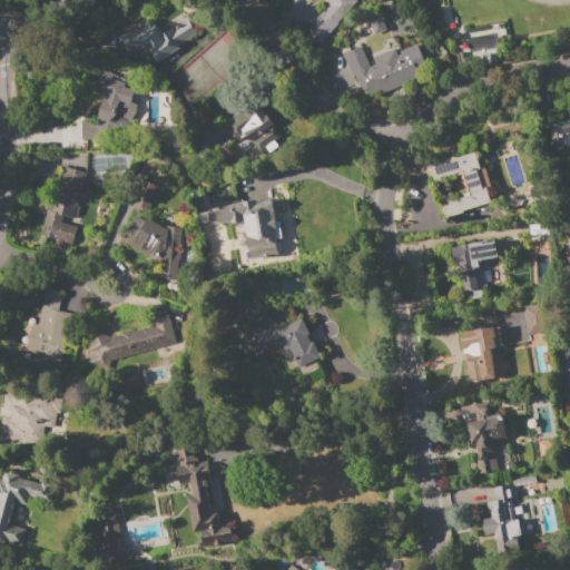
[(355,0),(357,1),(318,42),(304,29),(326,6),(320,0),(355,0)]
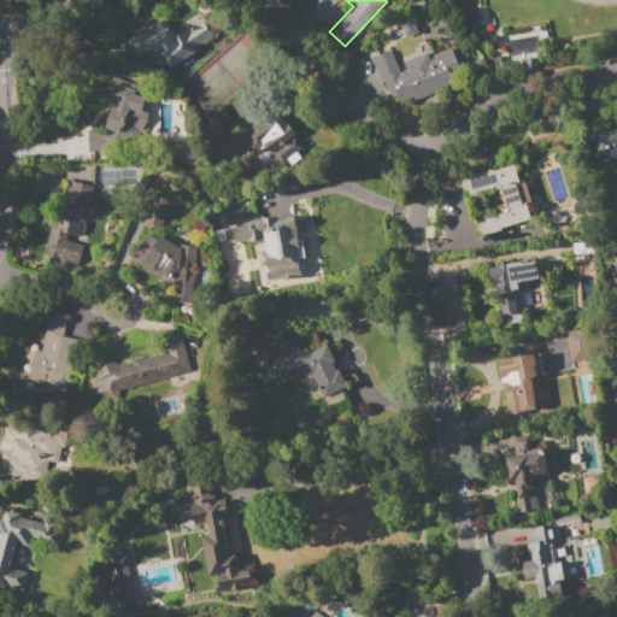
[(151,37),(169,27),(175,36),(203,19),(213,36),(194,48),(197,52),(169,68),(160,54),(157,57),(152,48),(135,54),(130,39),(148,33),(151,37)]
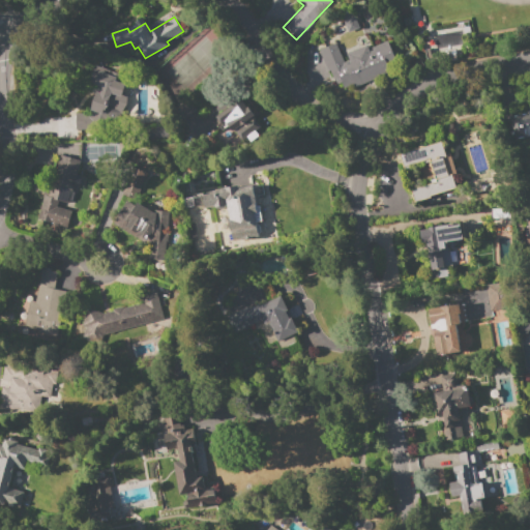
[(343,22),(354,17),(358,28),(348,33),(343,22)]
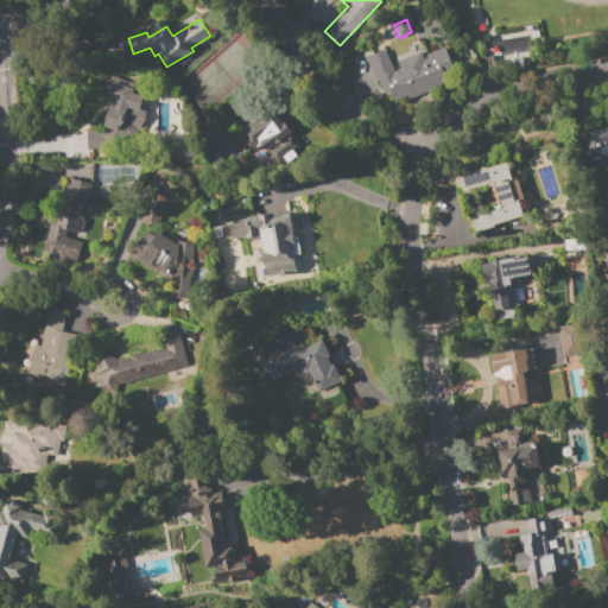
[(365,57),(385,50),(393,71),(399,69),(397,62),(420,52),(424,59),(426,58),(425,55),(444,48),(453,68),(442,73),(447,83),(406,100),(405,97),(393,101),(391,95),(385,97),(378,81),(375,82),(365,57)]
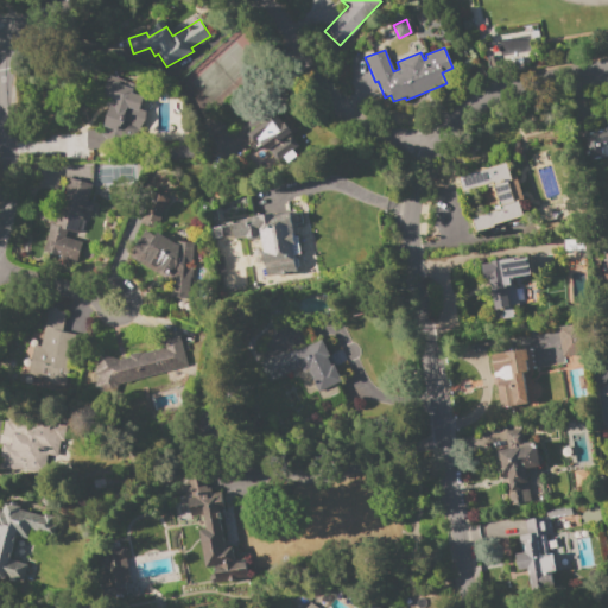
[(115,100),(100,94),(105,78),(114,82),(115,77),(137,86),(135,89),(146,93),(140,108),(146,111),(144,121),(140,127),(137,138),(102,126),(105,115),(109,105),(114,106),(115,100)]
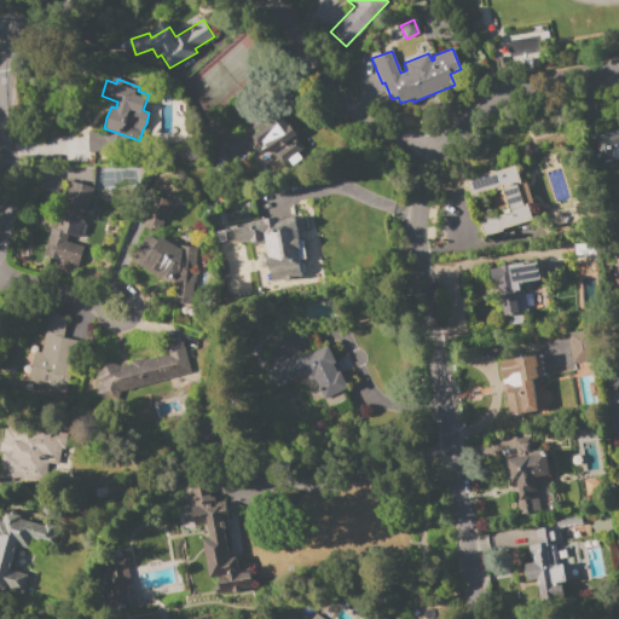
[(206,125),(220,115),(230,128),(215,139),(214,137),(210,140),(202,128),(207,126),(206,125)]
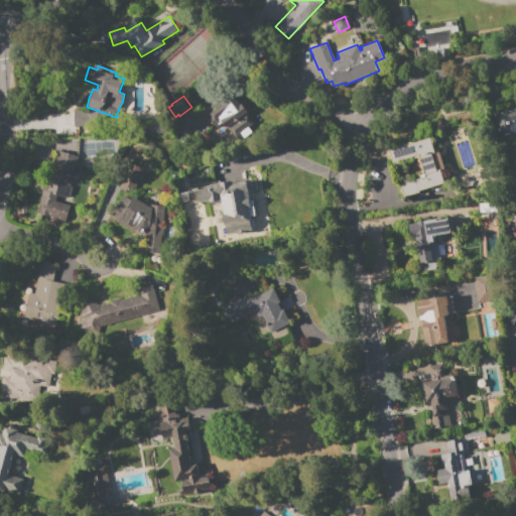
[(210,114),(225,103),(224,102),(233,96),(245,114),(225,128),(221,123),(216,127),(213,124),(216,122),(210,114)]
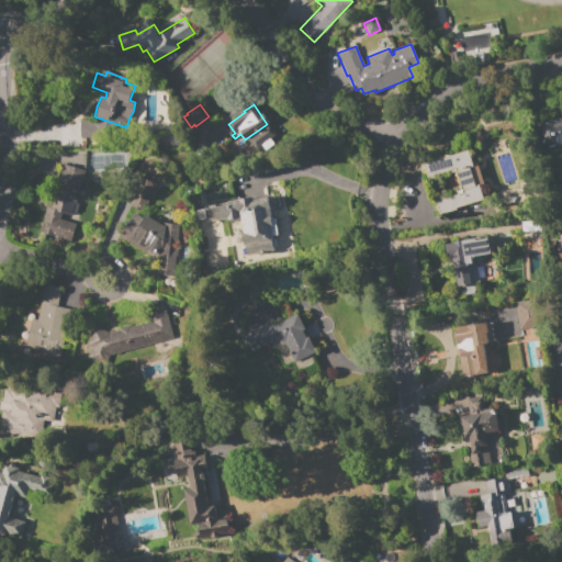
[(561,146),(558,147),(558,148),(546,150),(540,123),(558,120),(558,119),(561,117),(561,146)]
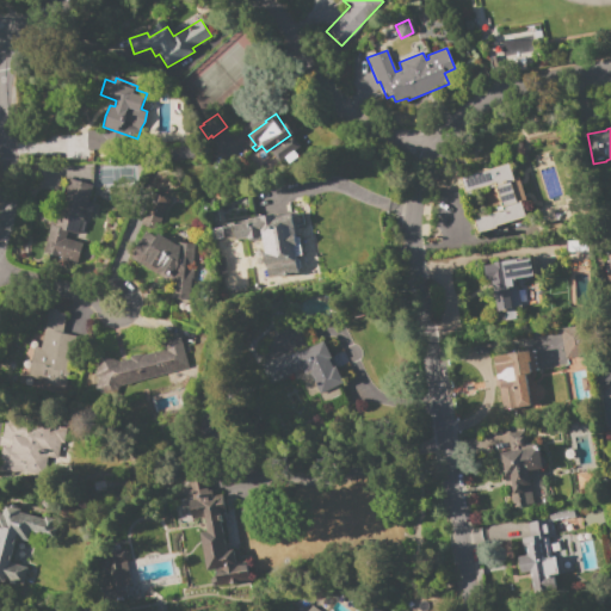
[(85,131),(102,131),(102,149),(85,149),(85,131)]
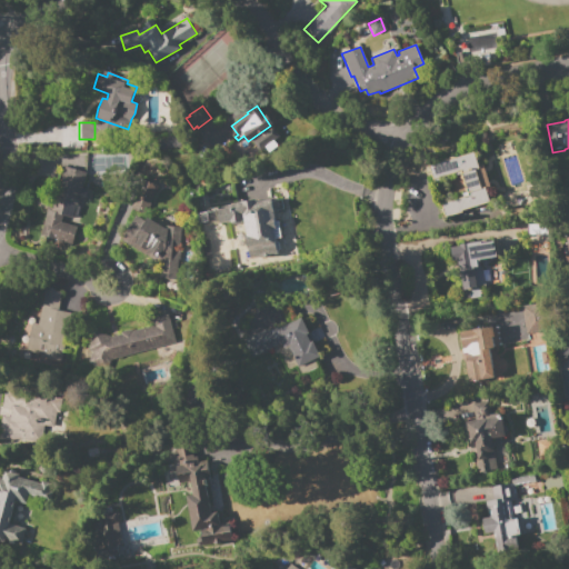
[(166,137),(180,137),(180,148),(155,148),(155,140),(166,140),(166,137)]
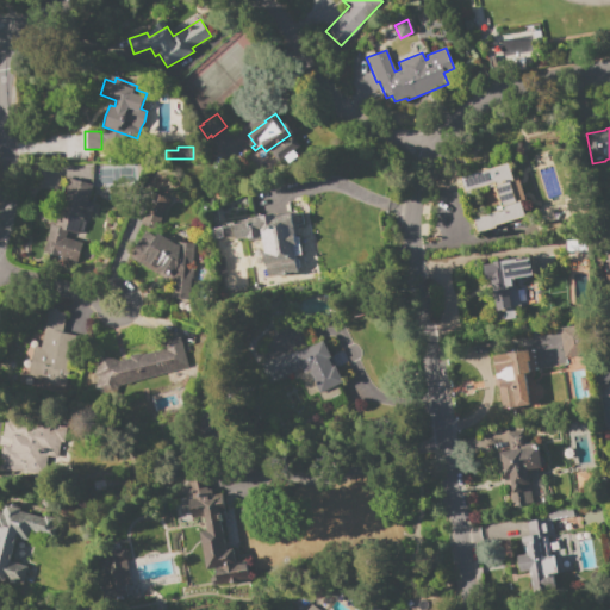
[(459,178),(508,162),(514,180),(509,181),(515,201),(520,200),(526,217),(495,226),(496,229),(475,235),(471,218),(500,209),(493,184),(464,193),(459,178)]
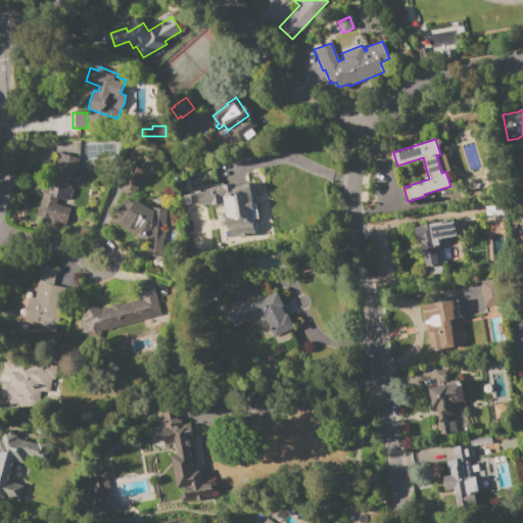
[(79,158),(75,173),(79,174),(76,185),(72,184),(69,189),(73,190),(70,199),(67,198),(66,201),(56,198),(54,204),(69,208),(64,225),(58,223),(58,225),(40,220),(41,218),(35,216),(50,164),(55,167),(59,152),(79,158)]
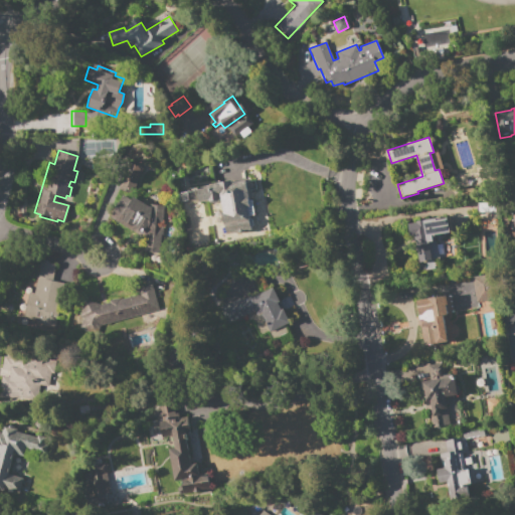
[(118,189),(128,163),(141,168),(131,194),(118,189)]
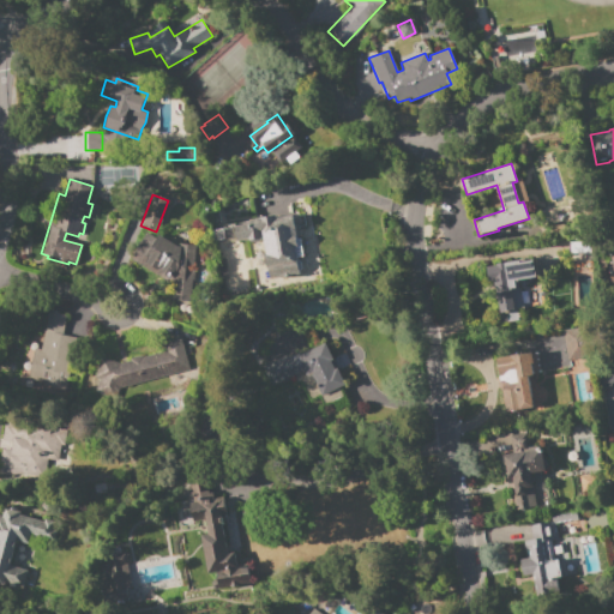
[(248,221),(276,215),(276,218),(294,215),(296,232),(295,232),(299,246),(294,247),(299,275),(274,280),(271,269),(265,269),(264,260),(265,260),(264,252),(265,252),(263,238),(238,242),(235,226),(248,223),(248,221)]
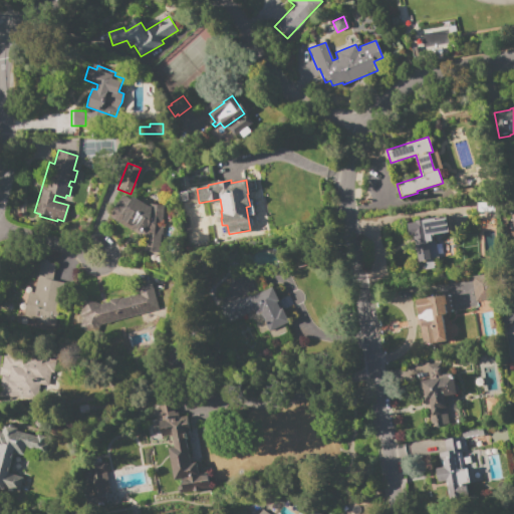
[(144,251),(145,234),(122,220),(124,217),(121,215),(121,214),(113,208),(122,195),(131,200),(133,197),(149,207),(149,204),(165,206),(164,220),(162,220),(159,252),(144,251)]
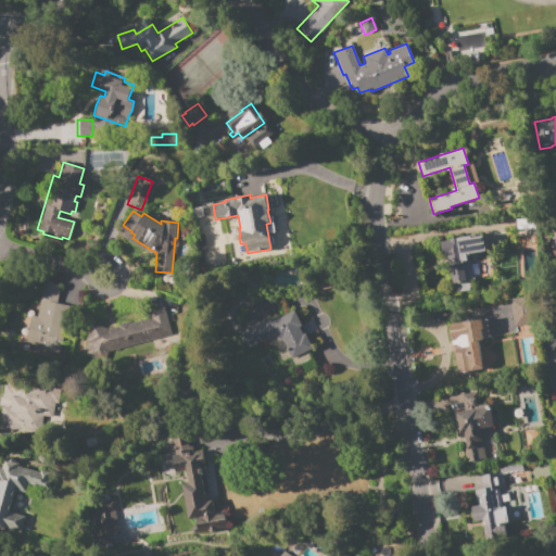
[(514,229),(514,218),(538,218),(538,230),(514,229)]
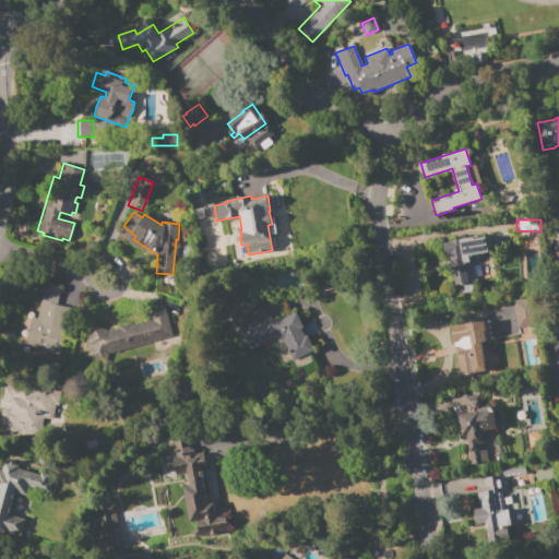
[(442,242),(451,241),(451,240),(458,239),(458,240),(487,236),(489,253),(472,256),(472,254),(470,254),(470,262),(473,262),(475,282),(471,282),(472,293),(462,294),(461,285),(458,286),(456,284),(453,284),(449,256),(443,256),(442,242)]
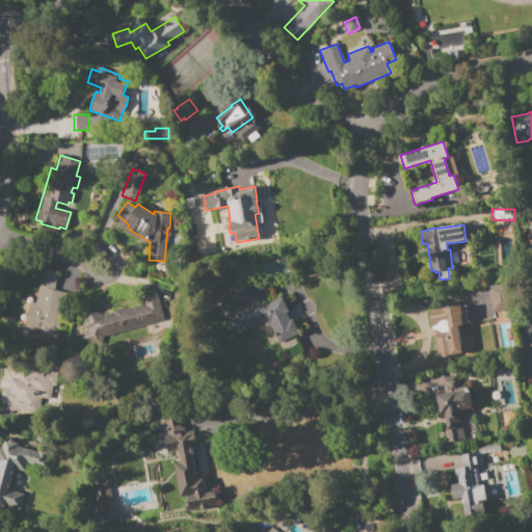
[(42,269),(57,272),(54,290),(65,292),(56,338),(28,333),(30,325),(24,324),(28,301),(34,302),(42,269)]
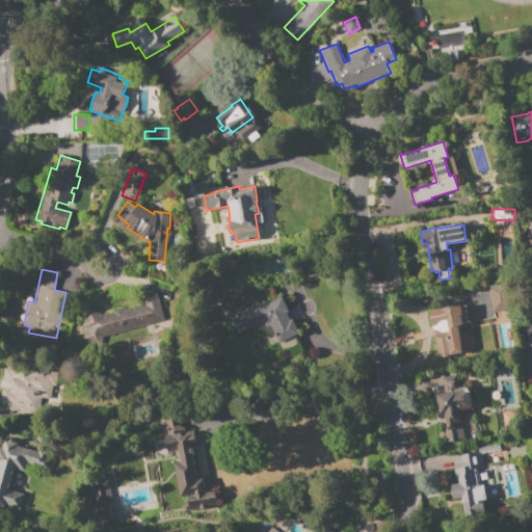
[(487,287),(506,284),(510,310),(490,312),(487,287)]
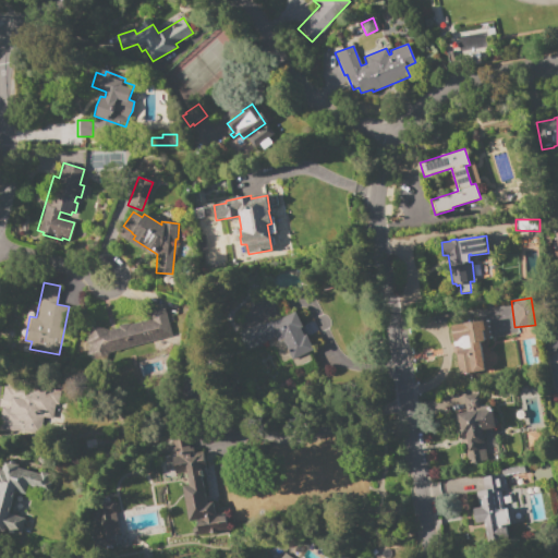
[(165,307),(172,336),(104,353),(100,362),(85,356),(89,344),(85,342),(92,325),(108,330),(118,328),(118,326),(130,323),(130,325),(150,319),(148,312),(165,307)]
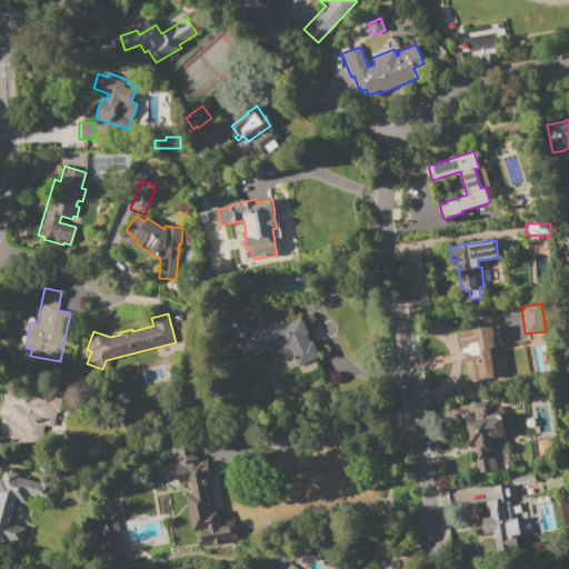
[(242,340),(266,329),(267,331),(277,327),(278,328),(302,317),(309,332),(306,333),(310,342),(313,340),(316,347),(315,347),(320,357),(298,367),(295,360),(296,359),(290,348),(285,350),(281,343),(251,358),(242,340)]
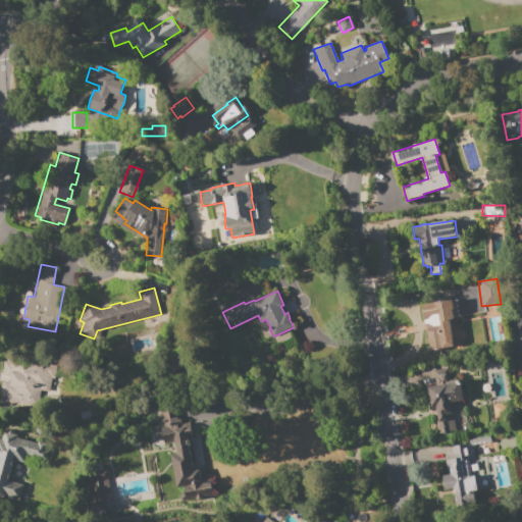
[(452,300),(453,308),(452,311),(453,320),(448,321),(450,332),(451,332),(453,347),(440,349),(429,350),(426,332),(424,332),(422,324),(424,324),(421,305),(452,300)]
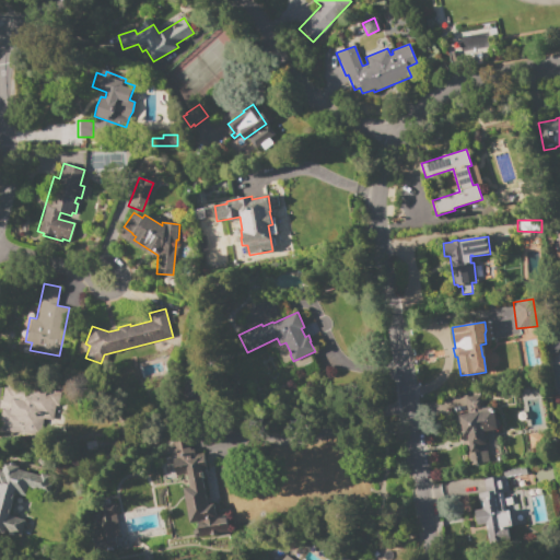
[(547,342),(559,340),(559,351),(548,353),(547,342)]
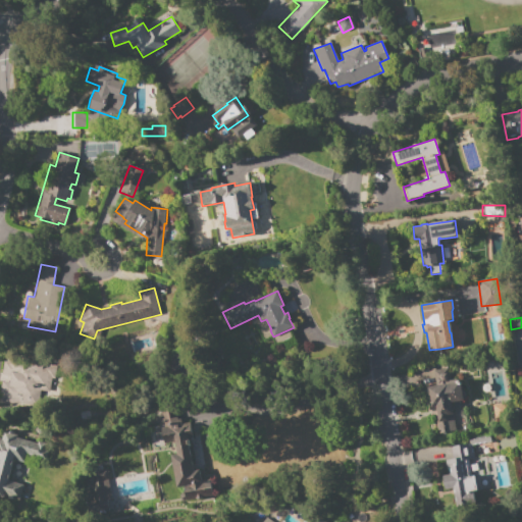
[(0,384),(1,380),(9,382),(10,375),(1,374),(4,361),(6,362),(8,356),(58,366),(54,384),(51,383),(49,392),(40,390),(37,406),(22,403),(0,405),(0,384)]
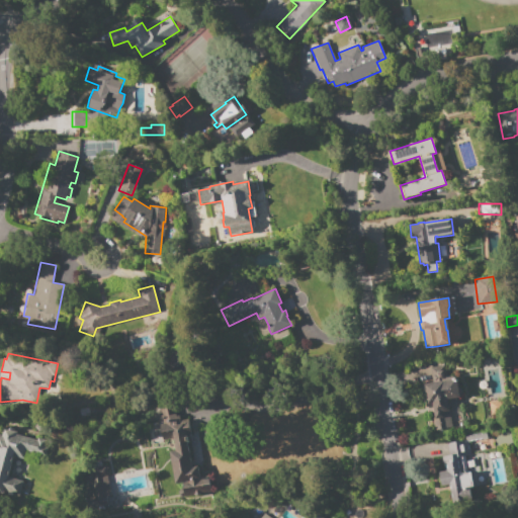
[(423,381),(433,380),(431,372),(430,372),(429,367),(431,367),(430,362),(442,360),(443,366),(444,365),(445,370),(443,370),(445,378),(456,376),(457,386),(461,386),(463,398),(450,400),(452,408),(455,407),(458,426),(434,430),(431,413),(428,414),(423,381)]
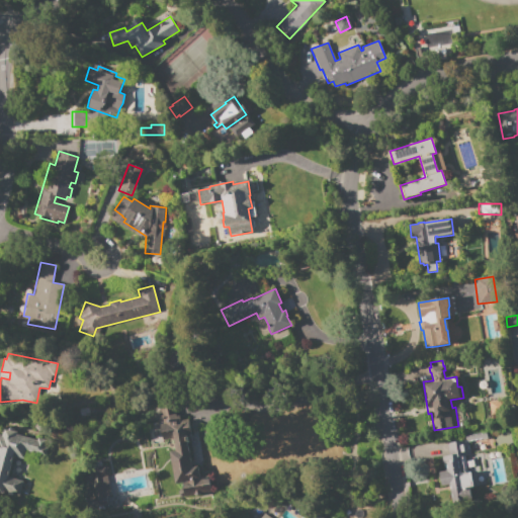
[(161,407),(185,403),(190,436),(185,436),(190,466),(197,465),(199,477),(208,476),(210,493),(183,497),(181,483),(174,484),(167,438),(162,439),(160,424),(164,424),(163,420),(160,421),(159,413),(162,412),(161,407)]
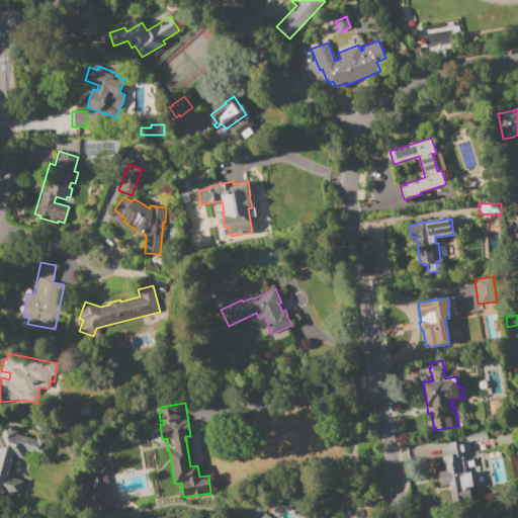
[(0,435),(1,436),(3,428),(16,432),(15,434),(36,440),(36,438),(47,440),(45,447),(48,447),(45,456),(25,451),(23,459),(12,456),(7,477),(22,481),(17,499),(0,494),(0,435)]
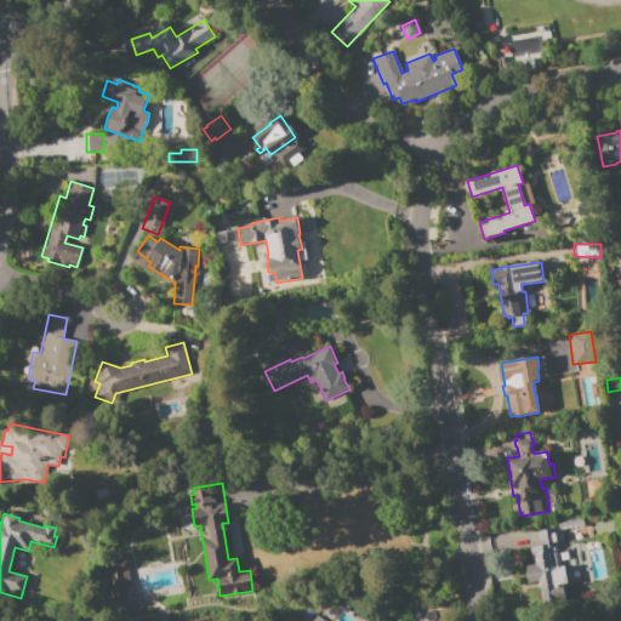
[(529,547),(537,546),(535,531),(558,528),(557,524),(585,520),(586,525),(562,529),(564,545),(599,539),(605,580),(581,585),(581,581),(567,584),(562,585),(564,594),(565,594),(565,598),(546,602),(545,596),(541,597),(539,580),(528,582),(525,567),(531,565),(529,547)]
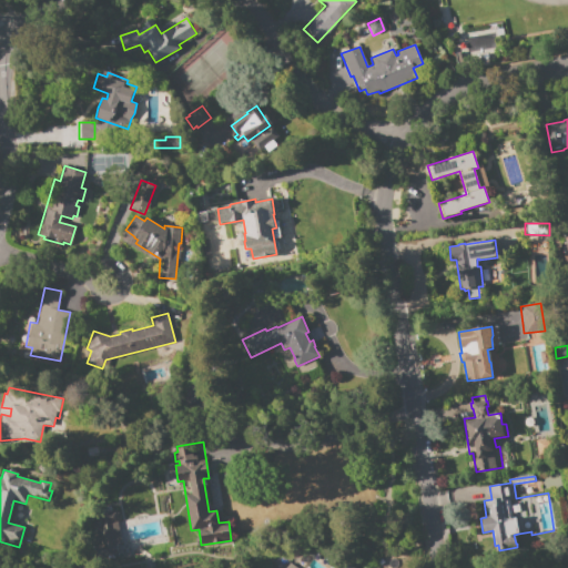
[(118,524),(121,544),(115,545),(117,549),(118,549),(118,556),(95,559),(94,553),(100,551),(98,529),(102,529),(101,519),(104,519),(104,516),(105,514),(109,511),(111,510),(114,510),(118,511),(119,514),(120,517),(120,520),(118,524)]
